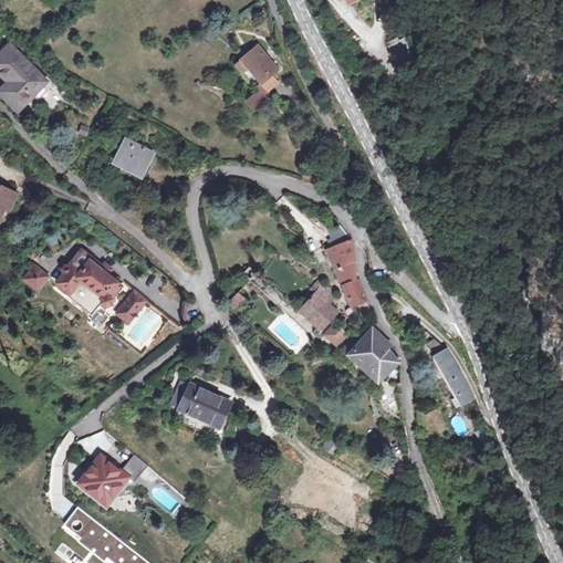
[(205,23),(200,29),(207,37),(212,30),(205,23)]
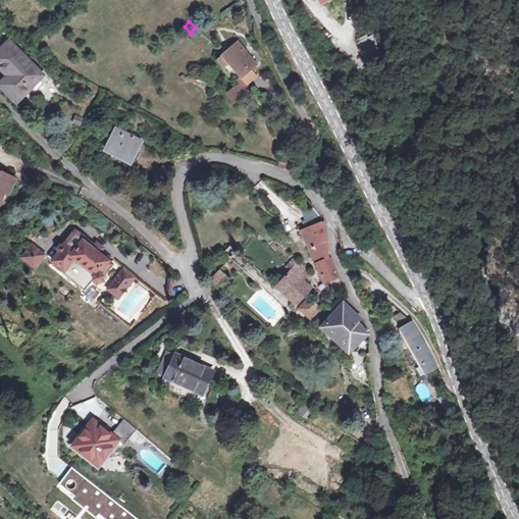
[(382,50),(379,32),(365,35),(369,53),(382,50)]
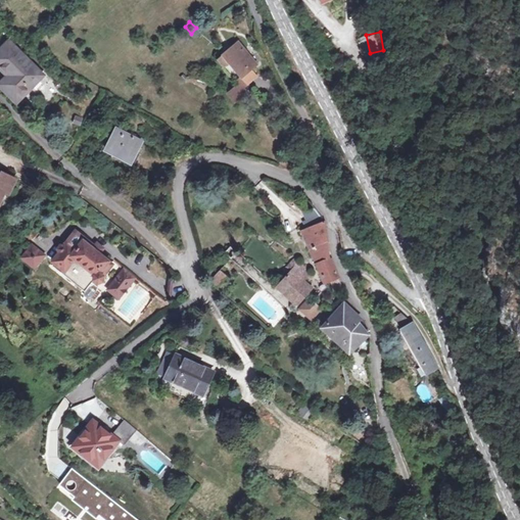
[(18,97),(42,73),(9,39),(0,49),(0,62),(15,77),(6,86),(18,97)]
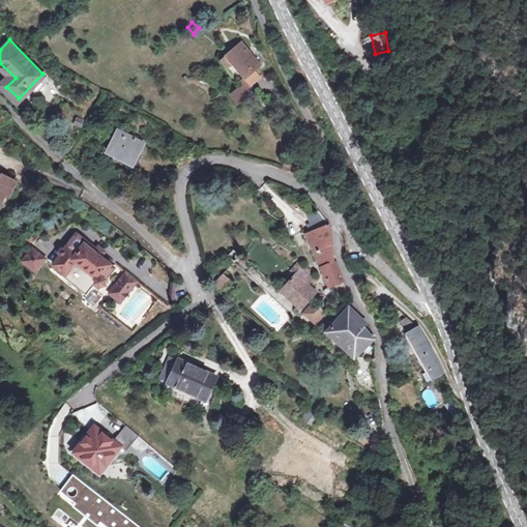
[(240,40),(226,54),(232,61),(244,77),(254,69),(260,64),(240,40)]
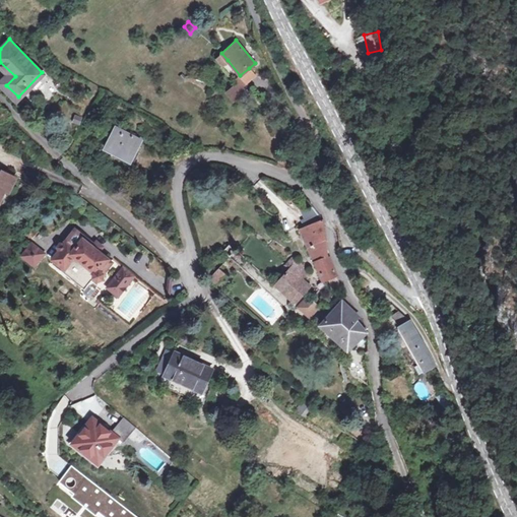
[(228,60),(221,53),(216,57),(222,64),(228,60)]
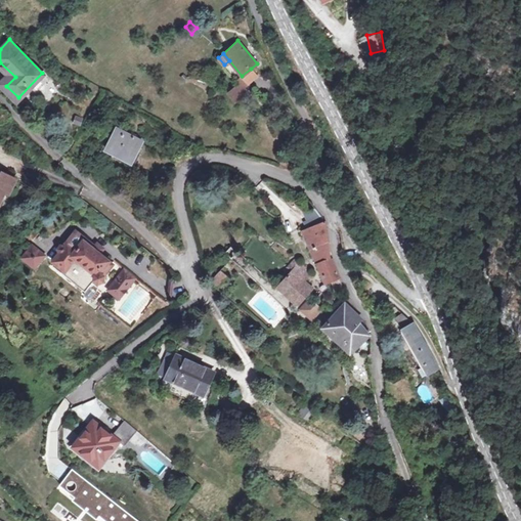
[(242,76),(237,80),(240,83),(243,86),(256,76),(251,69),(242,76)]
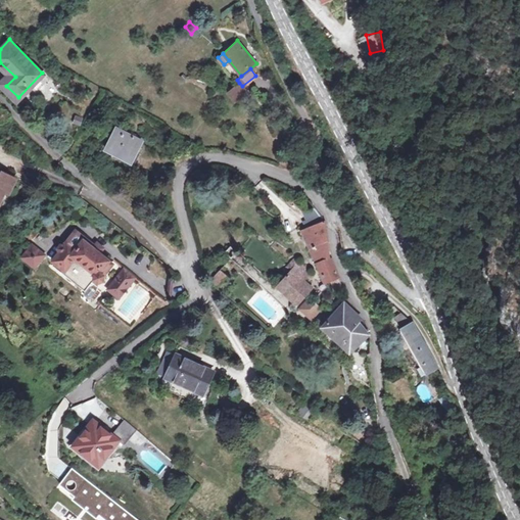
[(239,83),(228,93),(234,101),(246,91),(242,86),(239,83)]
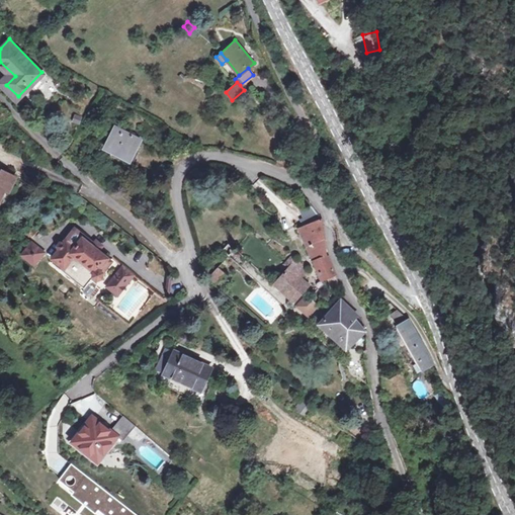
[(69,119),(77,121),(79,113),(71,110),(69,119)]
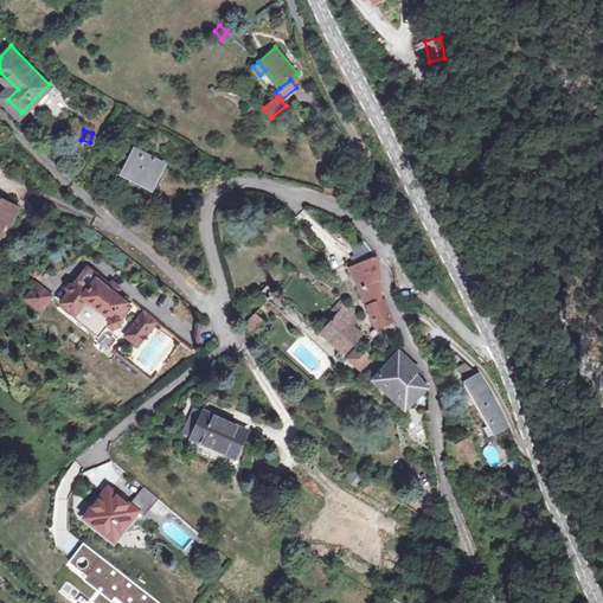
[(164,159),(134,146),(122,170),(152,185),(164,159)]
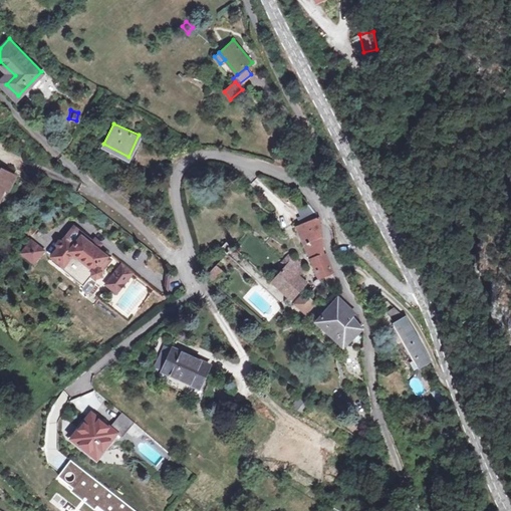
[(0,199),(6,188),(9,190),(16,175),(1,168),(0,172),(0,199)]
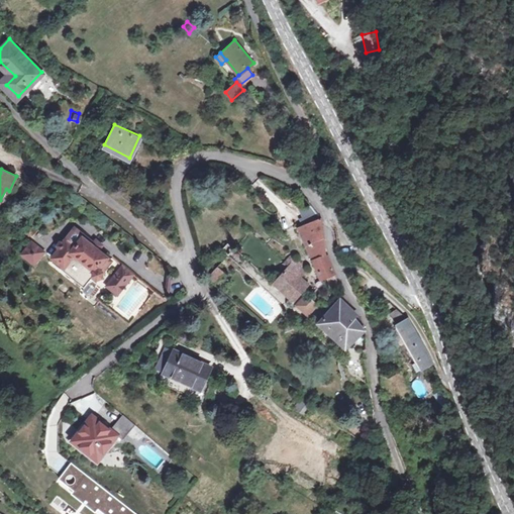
[(299,213),(312,206),(307,201),(306,200),(295,205),(299,213)]
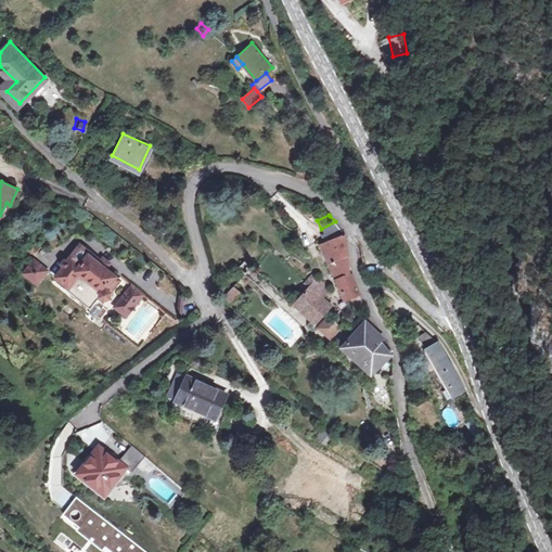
[(346,255),(342,228),(335,221),(321,229),(325,238),(318,242),(342,295),(350,292),(358,290),(348,267),(346,255)]
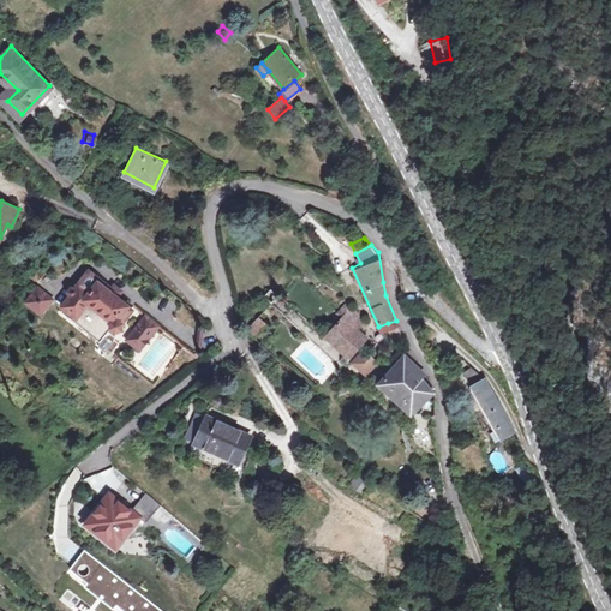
[(88,269),(75,283),(76,285),(82,289),(85,292),(99,277),(88,269)]
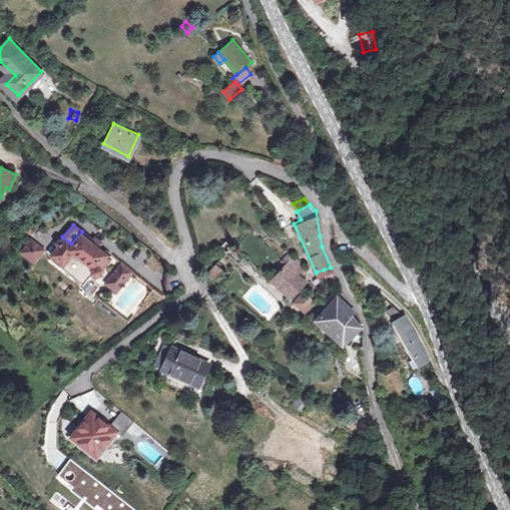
[(71,243),(68,241),(63,237),(49,255),(63,266),(72,253),(89,269),(90,274),(93,277),(98,276),(99,275),(99,269),(96,266),(105,256),(95,247),(97,244),(82,231),(71,243)]
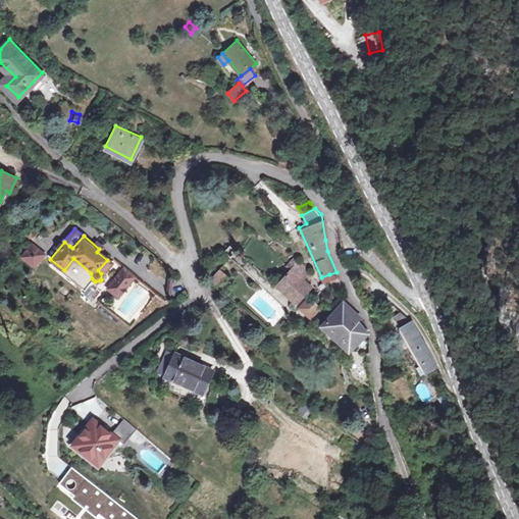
[(40,252),(28,242),(17,254),(30,264),(40,252)]
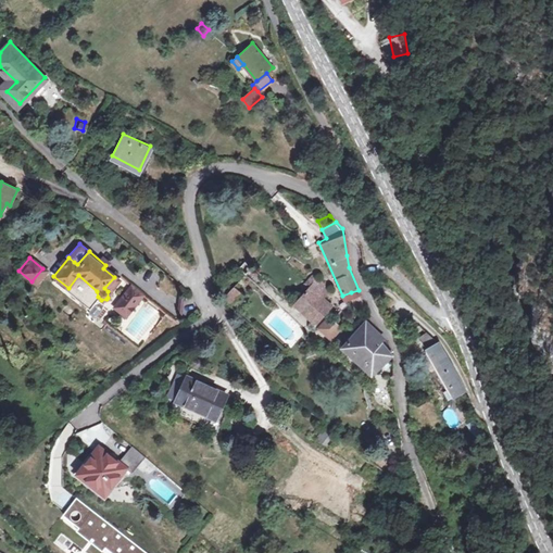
[(256,283),(246,272),(233,285),(243,294),(256,283)]
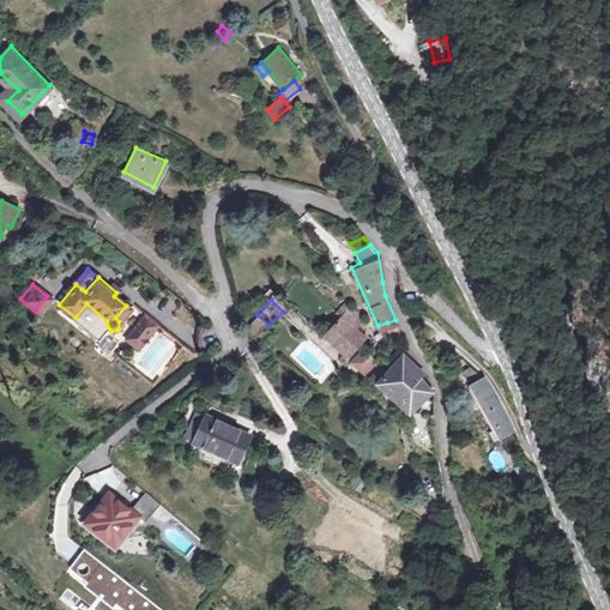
[(351,305),(324,333),(348,355),(366,333),(356,324),(363,315),(351,305)]
